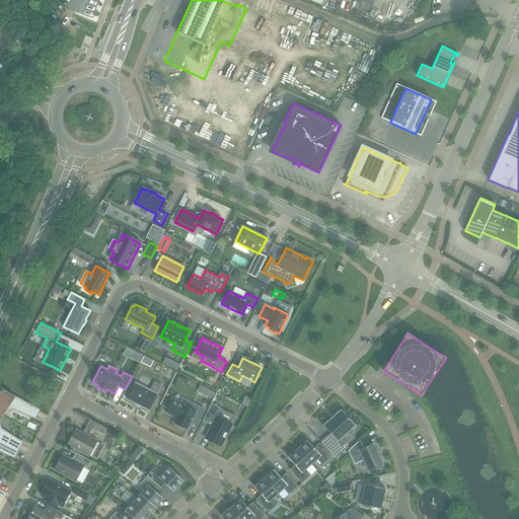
[(150,410),(157,395),(157,394),(136,383),(136,384),(128,398),(128,399),(149,411),(150,410)]
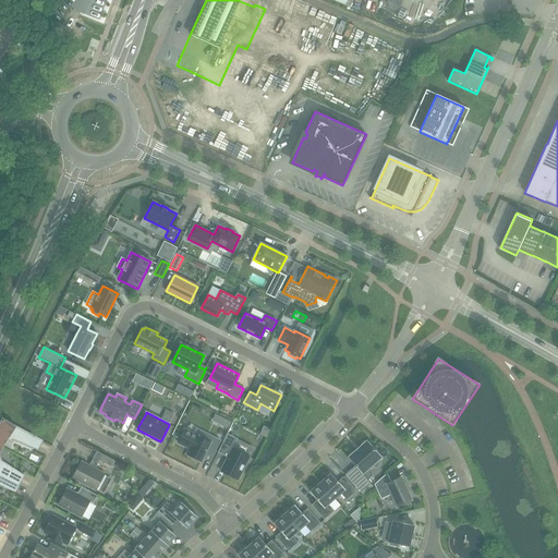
[(0,446),(2,447),(7,441),(13,439),(38,449),(43,441),(4,421),(4,420),(2,421),(2,422),(0,427),(0,446)]
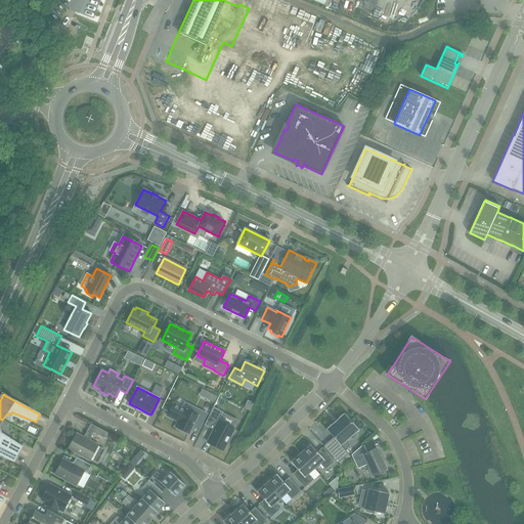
[(173,403),(173,404),(169,412),(168,416),(178,422),(176,427),(182,430),(189,434),(190,431),(193,425),(201,428),(207,415),(200,411),(198,416),(192,413),(194,408),(185,404),(183,408),(173,403)]
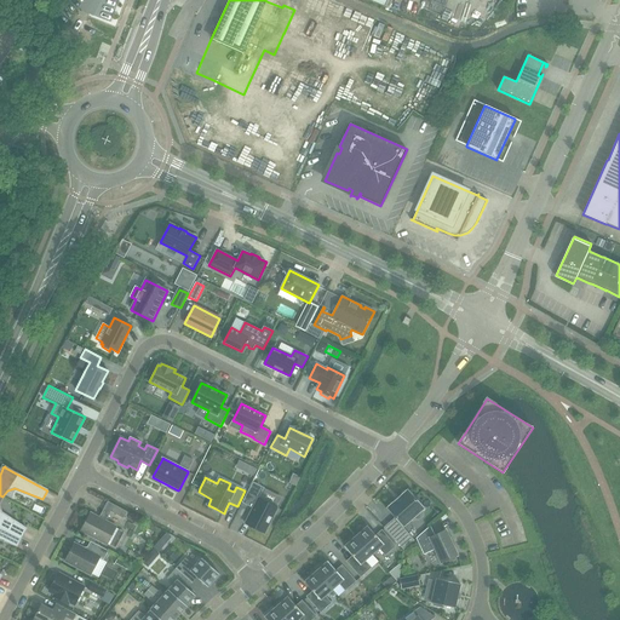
[(264,488),(253,482),(242,503),(253,509),(246,523),(265,533),(277,507),(259,498),(264,488)]
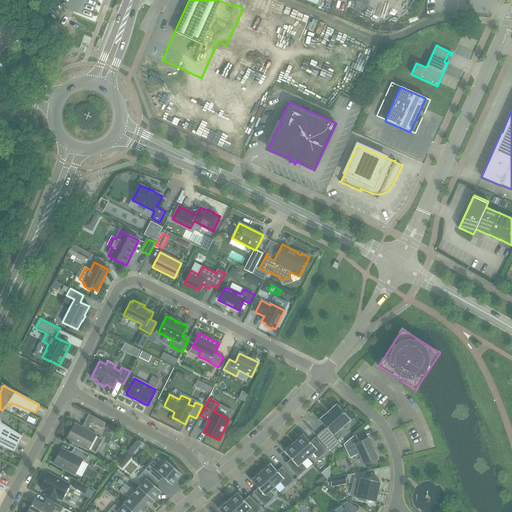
[(319,419),(319,420),(326,428),(317,436),(333,454),(342,446),(333,435),(341,427),(343,429),(346,429),(350,426),(350,423),(348,421),(350,420),(351,420),(337,404),(336,405),(331,410),(330,409),(325,414),(325,415),(320,420),(319,419)]
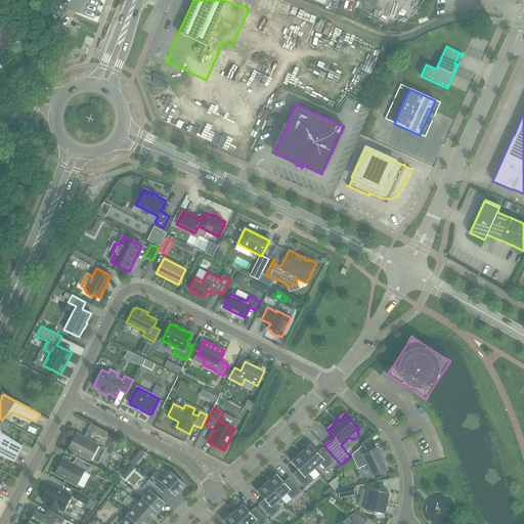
[(0,444),(18,454),(23,447),(1,434),(0,429),(0,424),(2,420),(0,419),(0,444)]
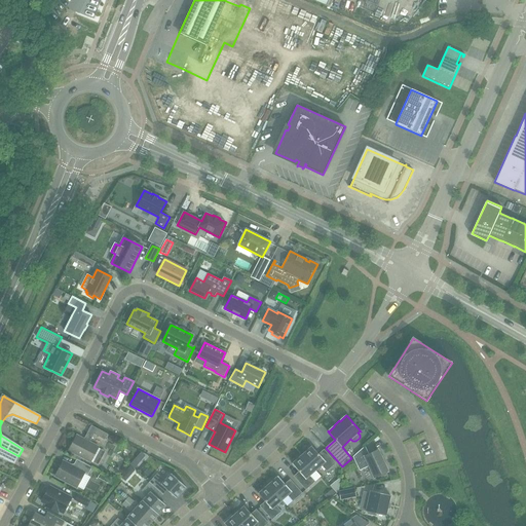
[(97,428),(94,434),(105,440),(108,435),(97,428)]
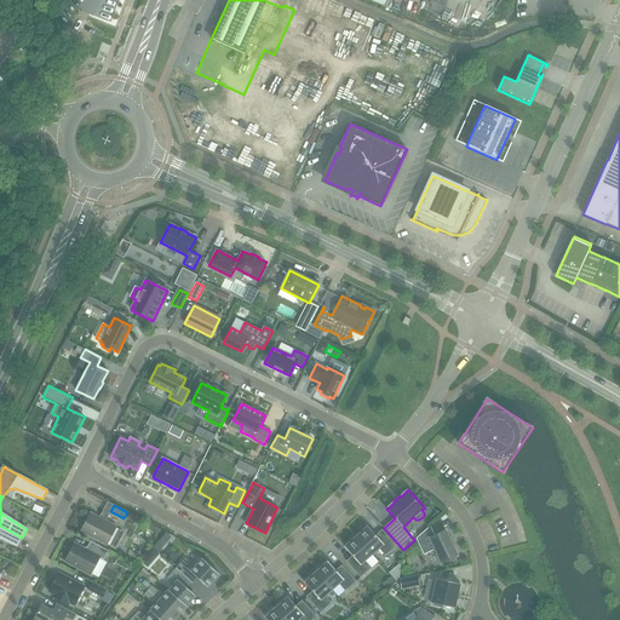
[(116,527),(91,514),(81,530),(107,545),(116,527)]
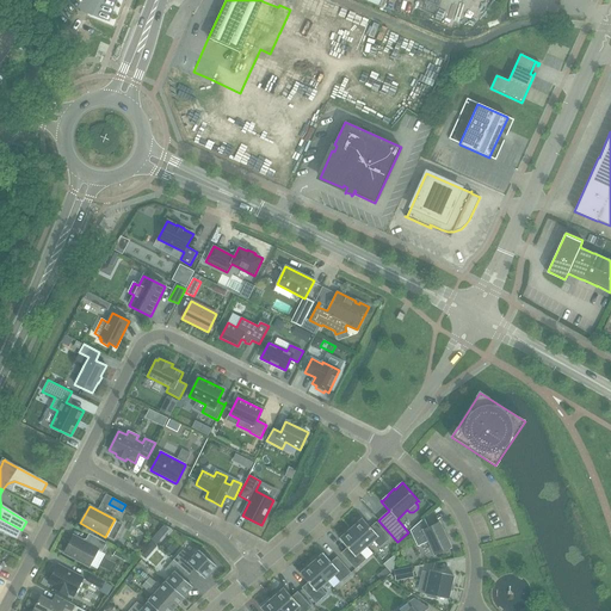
[(0,530),(17,538),(22,530),(0,518),(0,530)]
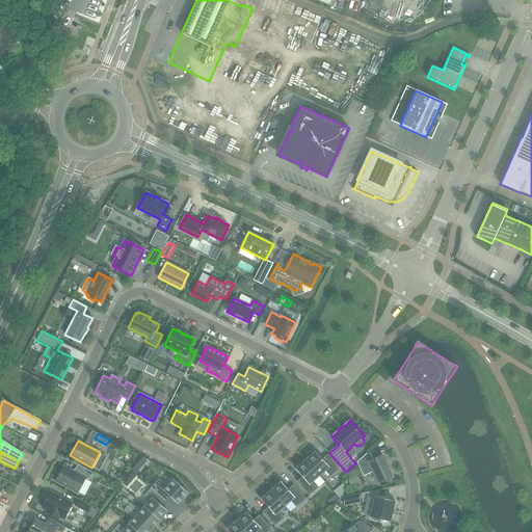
[(316,451),(306,460),(319,476),(325,471),(330,477),(340,469),(327,454),(322,459),(316,451)]
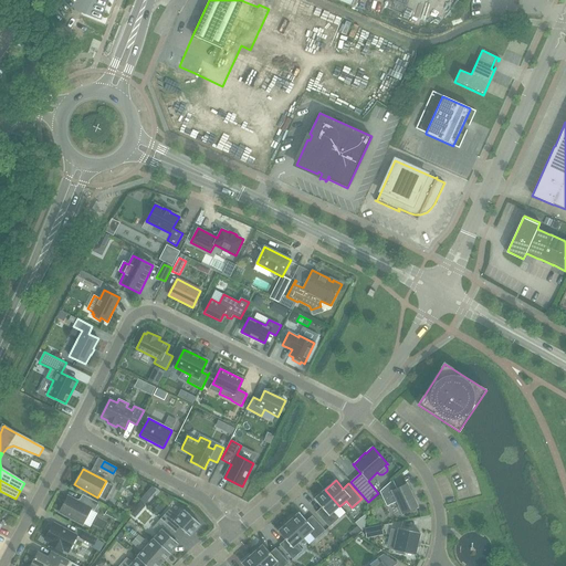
[(392,480),(380,492),(387,506),(397,502),(402,514),(410,511),(410,512),(416,510),(416,509),(418,507),(413,499),(415,498),(412,492),(411,493),(407,484),(397,489),(392,480)]
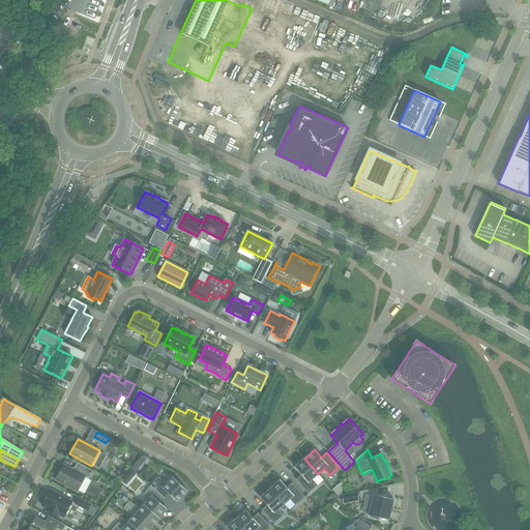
[(318,474),(304,459),(303,460),(302,459),(298,462),(299,463),(294,468),(301,475),(296,479),(308,494),(318,486),(312,479),(318,474)]
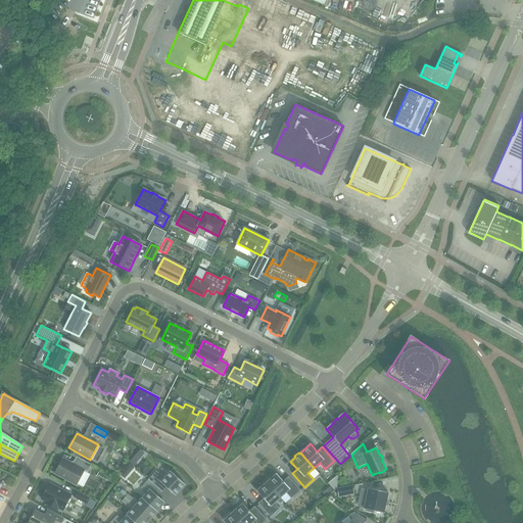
[(55,473),(77,485),(84,470),(87,472),(91,465),(77,457),(75,462),(70,463),(63,459),(55,473)]
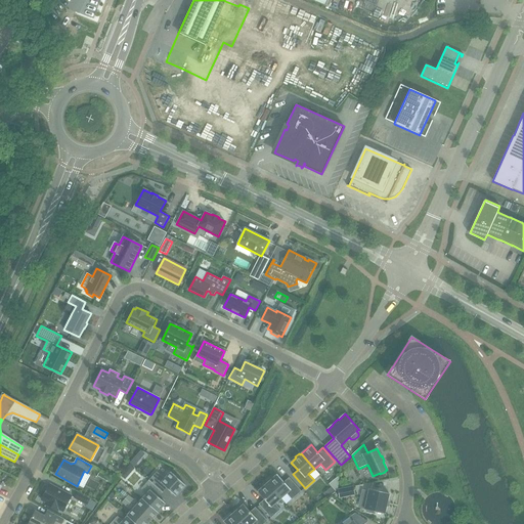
[(157,472),(148,480),(163,492),(167,488),(176,496),(180,491),(182,493),(186,488),(184,487),(185,485),(171,472),(165,478),(157,472)]
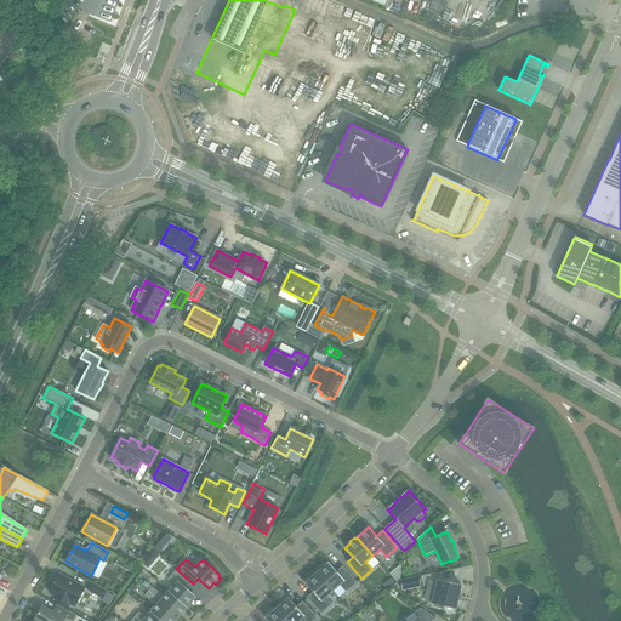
[(318,571),(317,573),(332,591),(340,585),(346,592),(357,582),(342,567),(336,571),(329,562),(323,568),(322,567),(317,570),(318,571)]
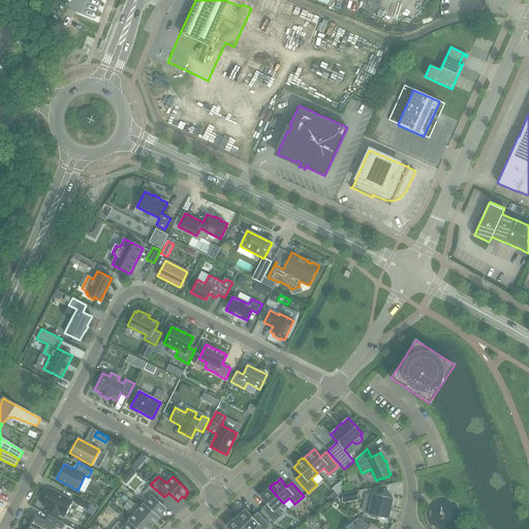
[(148,499),(144,503),(159,517),(166,508),(160,502),(164,497),(150,485),(143,494),(148,499)]
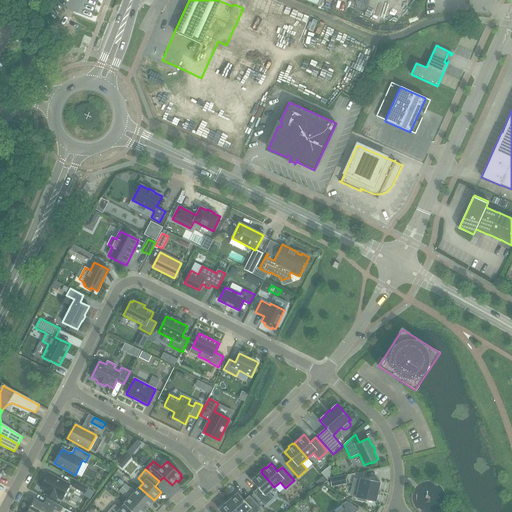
[(274,487),(261,472),(251,481),(258,488),(253,493),(265,506),(274,498),(269,492),(274,487)]
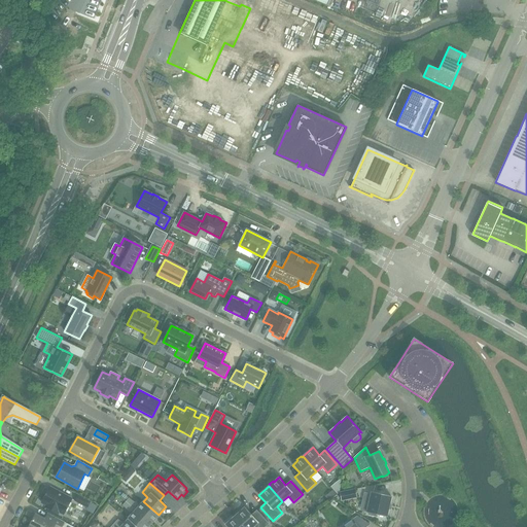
[(47,493),(41,503),(46,505),(45,507),(58,514),(59,512),(64,515),(72,499),(51,488),(50,488),(49,487),(49,488),(47,493)]
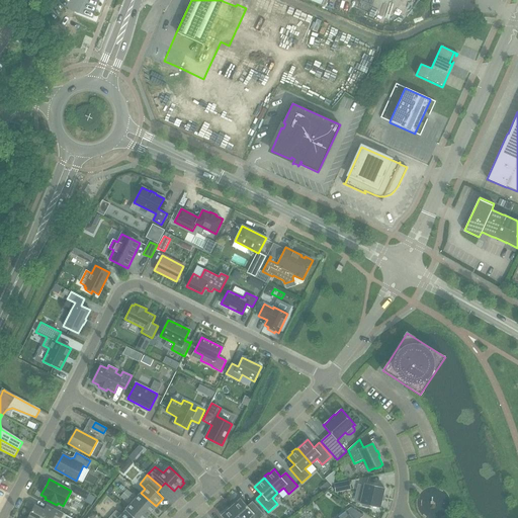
[(334,485),(335,493),(351,489),(349,481),(334,485)]
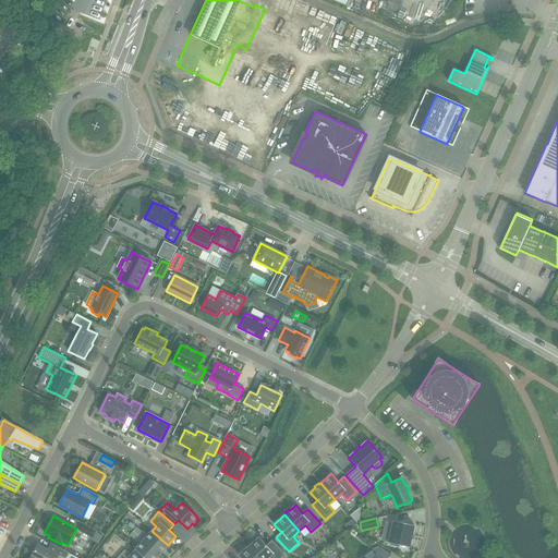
[(389,535),(388,543),(390,543),(390,545),(399,547),(399,545),(409,547),(414,525),(393,521),(392,524),(386,522),(384,534),(389,535)]
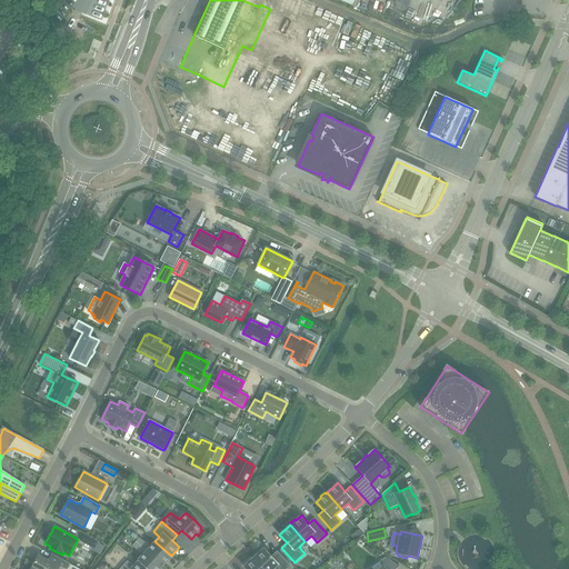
[(81,541),(93,548),(97,541),(85,535),(81,541)]
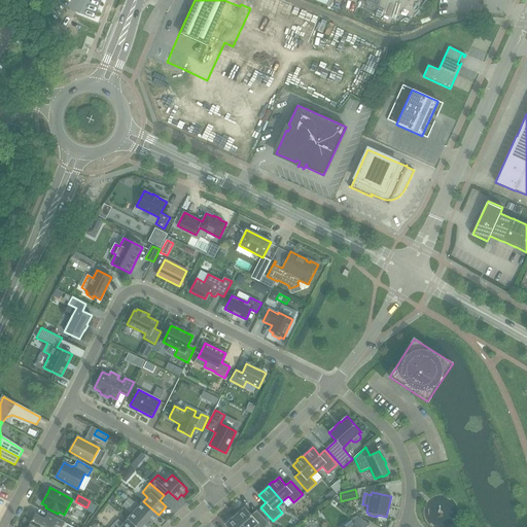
[(129,498),(126,501),(151,524),(159,516),(159,515),(143,501),(139,505),(129,498)]
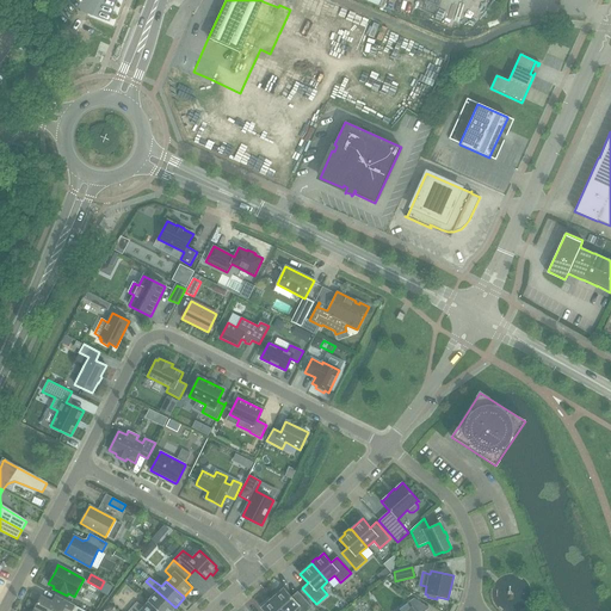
[(148,602),(158,610),(172,610),(176,608),(146,581),(142,586),(153,596),(148,602)]
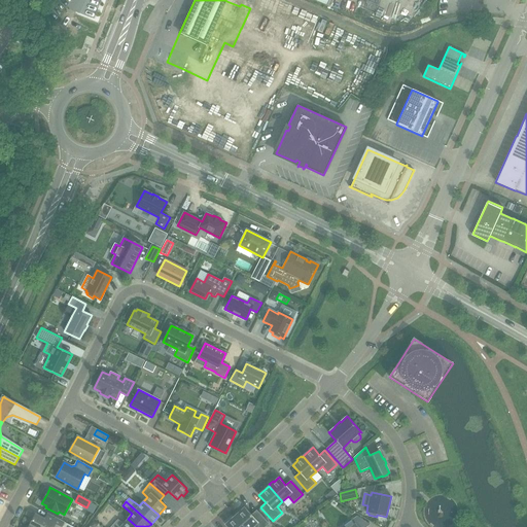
[(236,515),(235,516),(244,526),(253,526),(254,526),(266,526),(269,524),(256,511),(251,515),(245,507),(240,512),(239,511),(235,514),(236,515)]
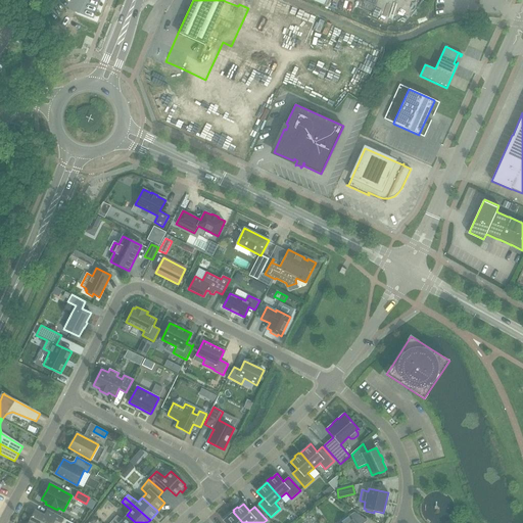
[(35,511),(30,521),(32,522),(60,522),(63,518),(50,511),(47,517),(35,511)]
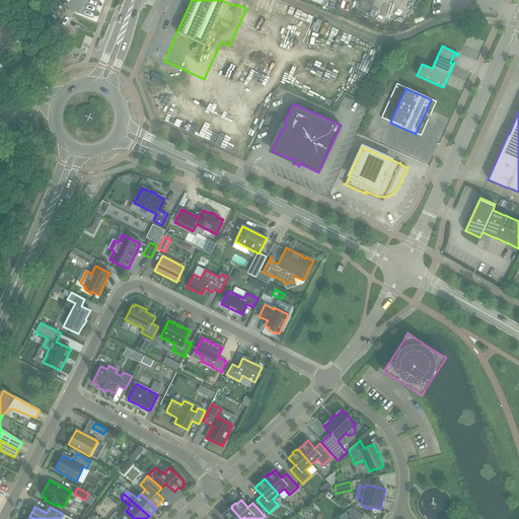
[(240,518),(231,508),(221,517),(223,518),(240,518)]
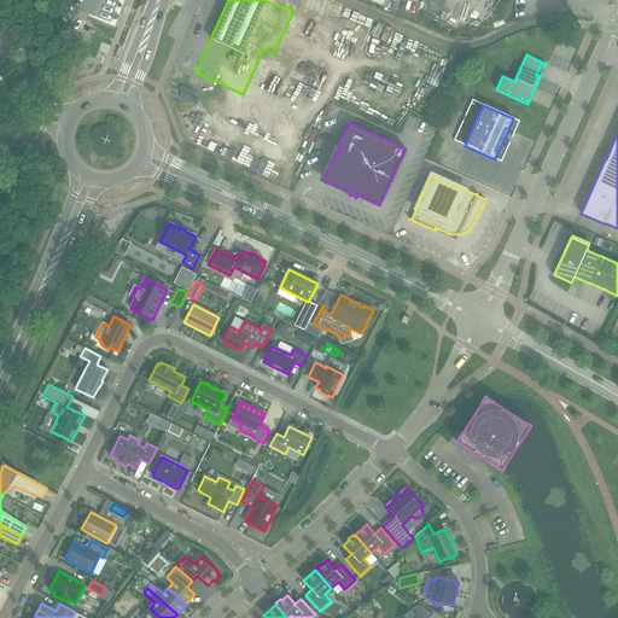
[(430,617),(433,616),(419,606),(412,610),(415,616),(410,617),(430,617)]
